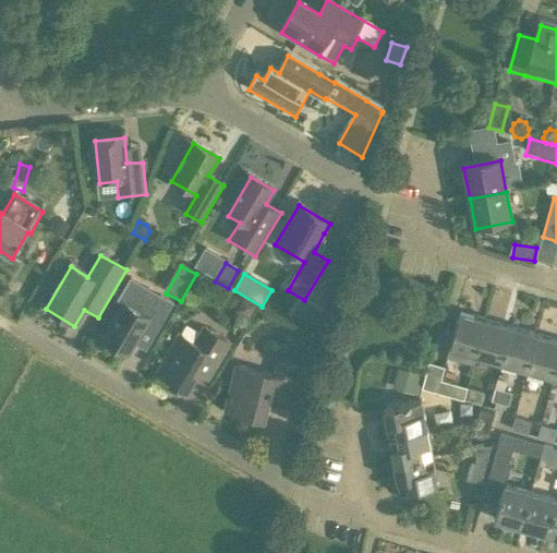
[(105,344),(130,358),(147,327),(159,334),(176,308),(161,299),(157,307),(126,289),(118,303),(125,308),(105,344)]
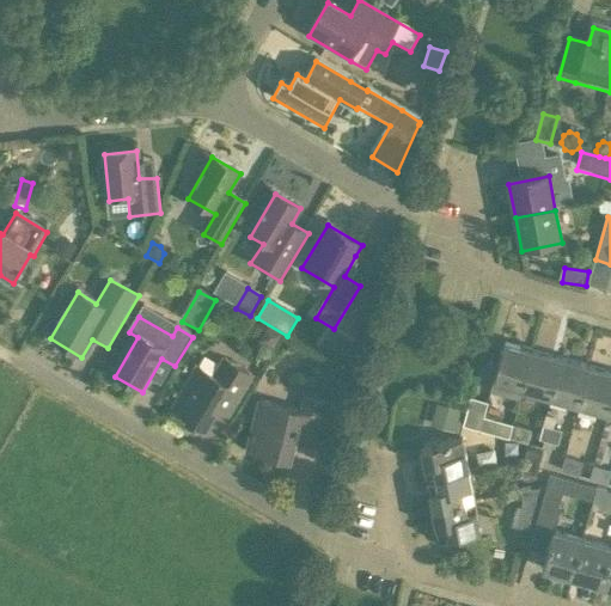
[(261,346),(275,354),(283,340),(269,331),(261,346)]
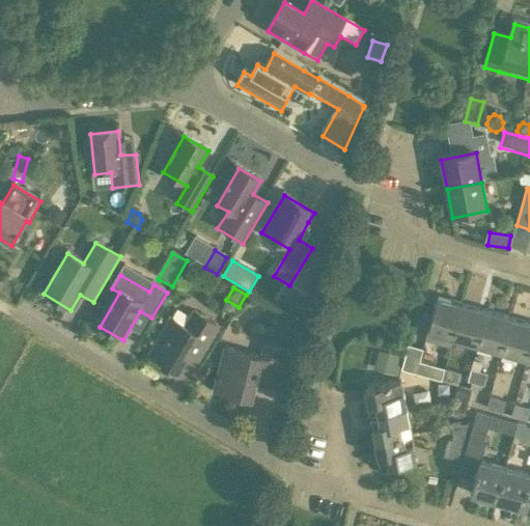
[(428,335),(454,342),(464,309),(437,302),(428,335)]
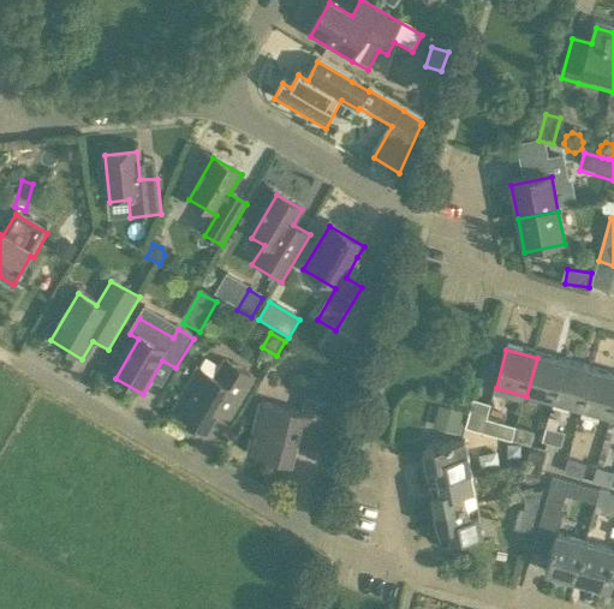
[(537,358),(526,396),(555,404),(565,365),(537,358)]
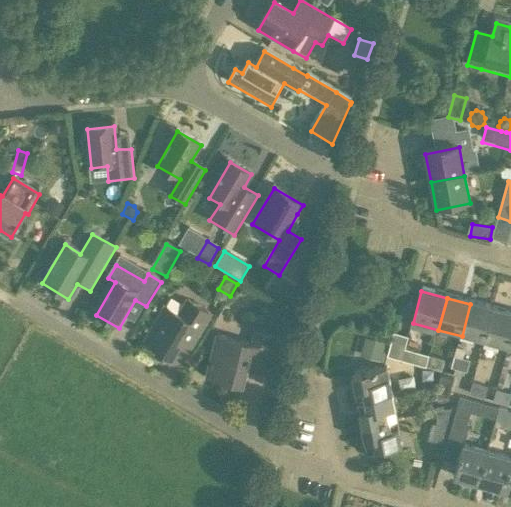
[(213,316),(187,300),(177,316),(165,309),(145,343),(172,359),(180,345),(191,352),(213,316)]
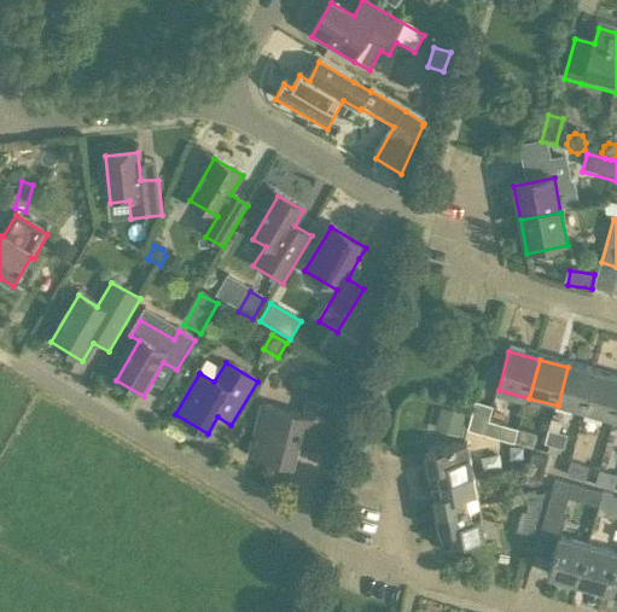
[(568,367),(558,406),(586,414),(597,376),(568,367)]
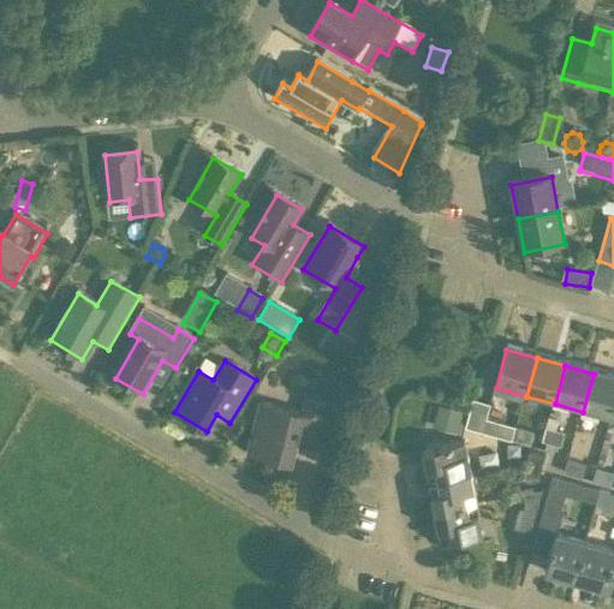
[(613,378),(594,374),(583,412),(613,419),(613,378)]
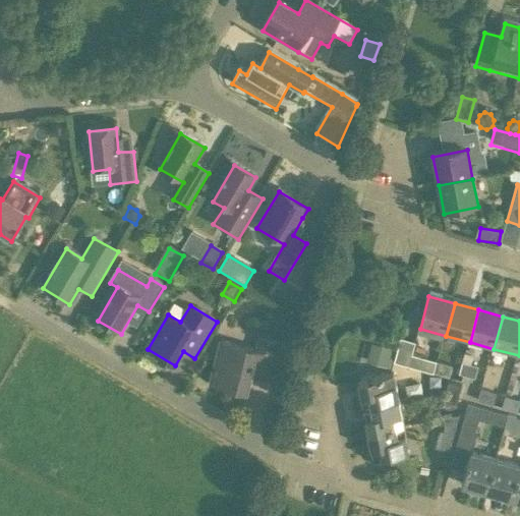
[(283,346),(258,340),(255,352),(221,344),(210,386),(246,395),(250,379),(274,384),(283,346)]
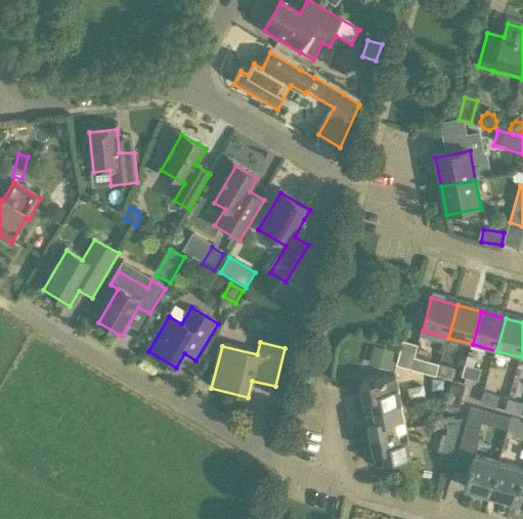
[(436,379),(439,366),(415,360),(418,347),(405,344),(403,344),(401,352),(396,368),(411,372),(436,379)]
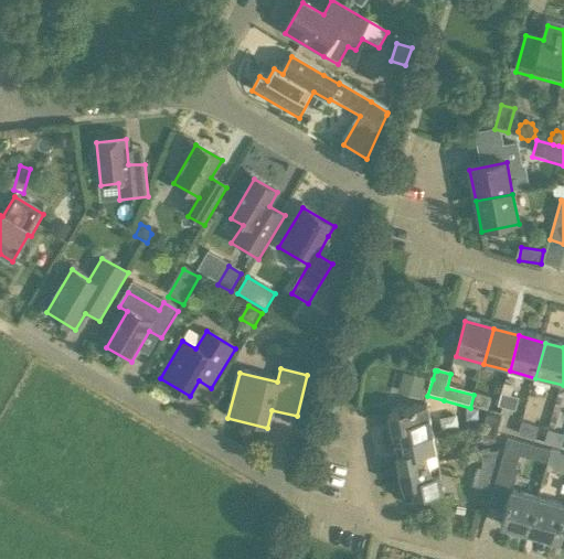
[(425,382),(404,376),(400,393),(421,398),(425,382)]
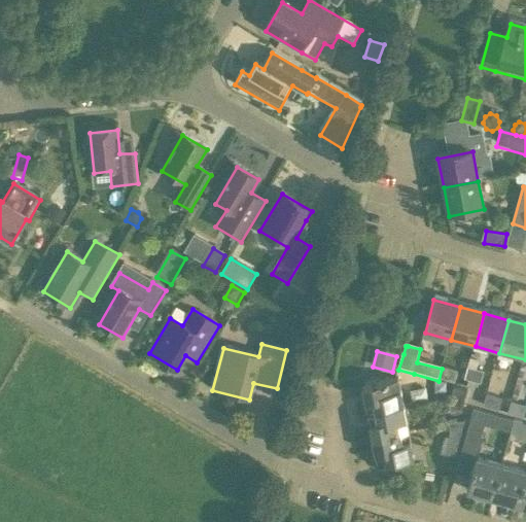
[(442,369),(439,381),(454,385),(457,373),(442,369)]
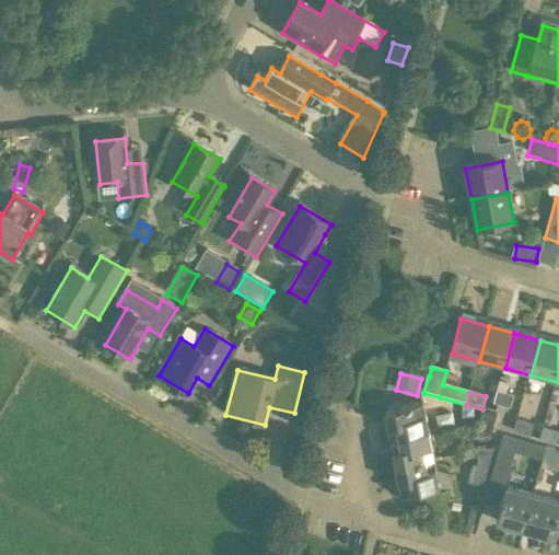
[(512,412),(515,400),(498,395),(495,407),(498,408),(512,412)]
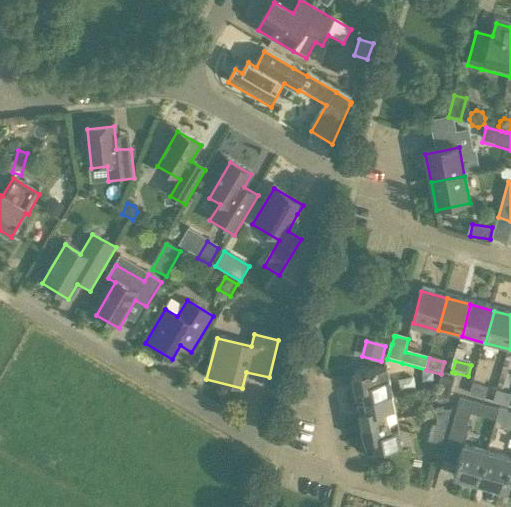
[(352,378),(357,403),(392,397),(387,371),(352,378)]
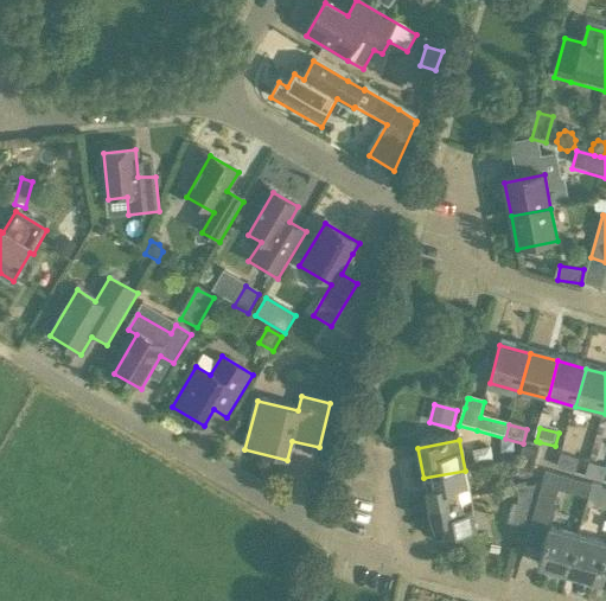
[(531,478),(538,454),(523,449),(516,473),(531,478)]
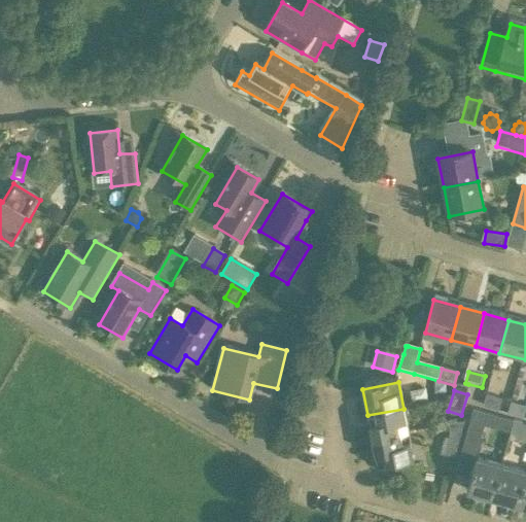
[(499,414),(503,403),(487,398),(484,410),(499,414)]
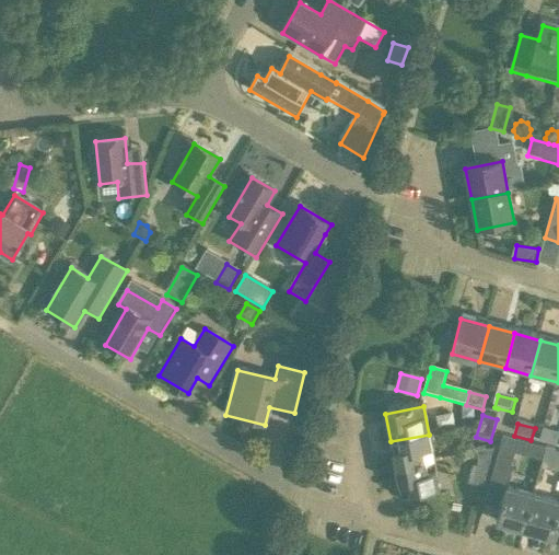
[(558,432),(543,429),(539,442),(557,447),(558,441),(558,432)]
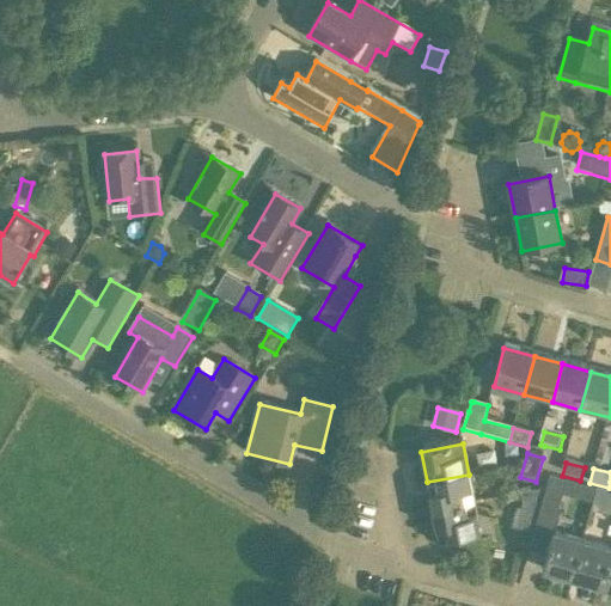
[(433,513),(475,505),(469,475),(427,482),(433,513)]
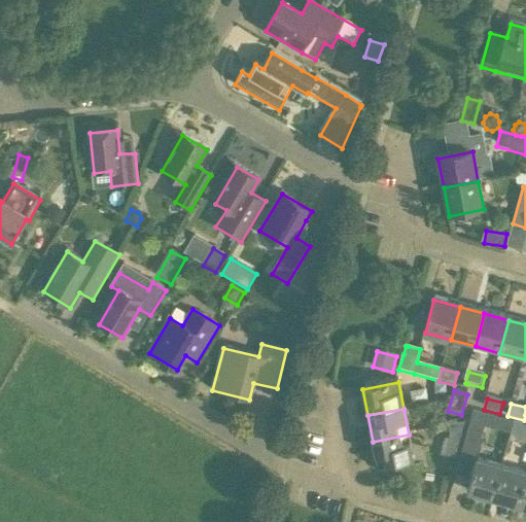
[(474,413),(466,436),(481,440),(485,428),(511,436),(514,423),(474,413)]
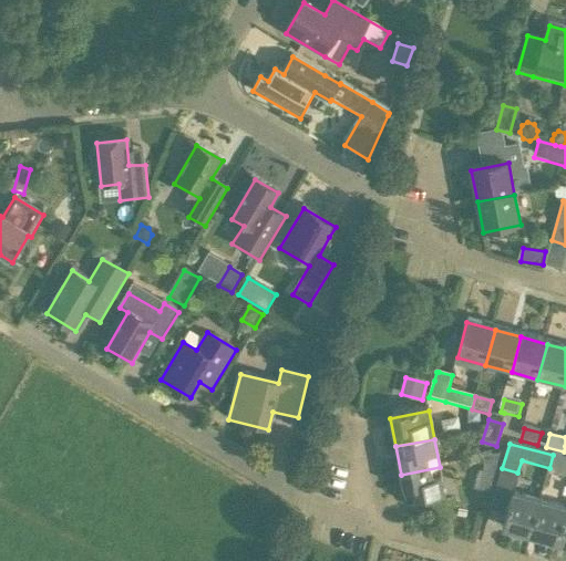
[(565,459),(554,456),(548,473),(565,478),(565,459)]
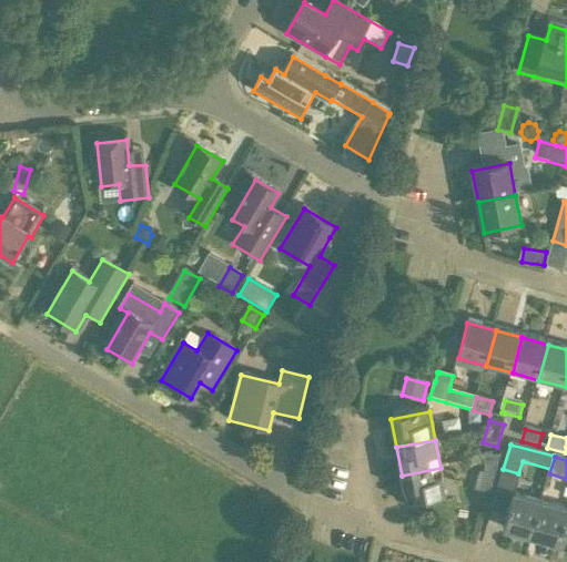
[(446,497),(441,468),(402,476),(407,504),(446,497)]
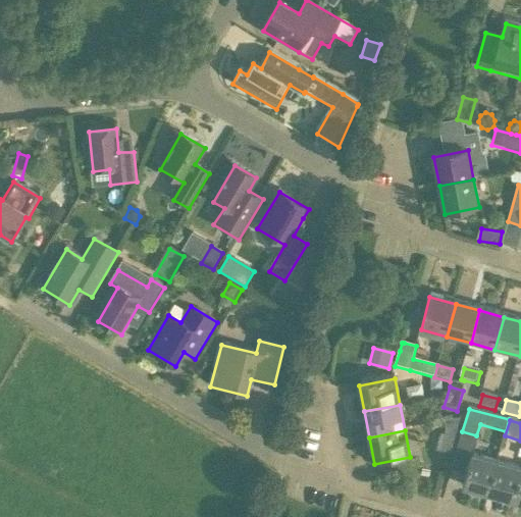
[(463,489),(487,497),(497,464),(472,457),(463,489)]
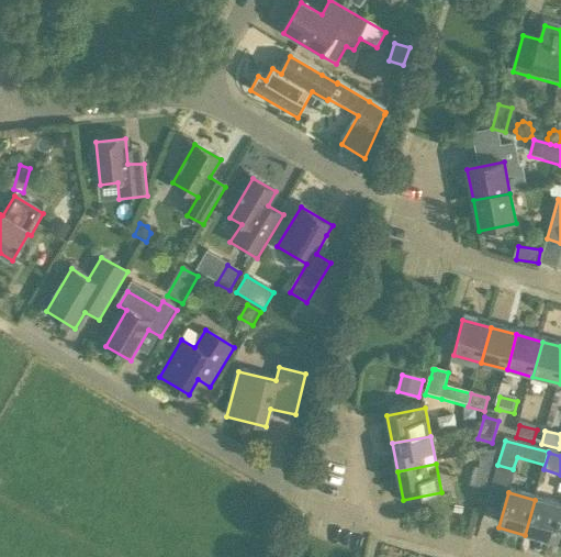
[(552,543),(560,511),(560,507),(535,500),(525,535),(552,543)]
